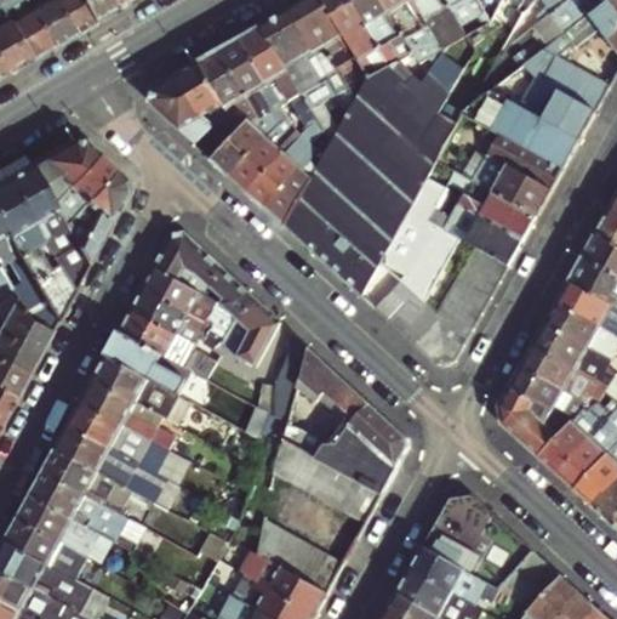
[(0,10),(27,56),(49,43),(22,0),(0,0),(0,10)]
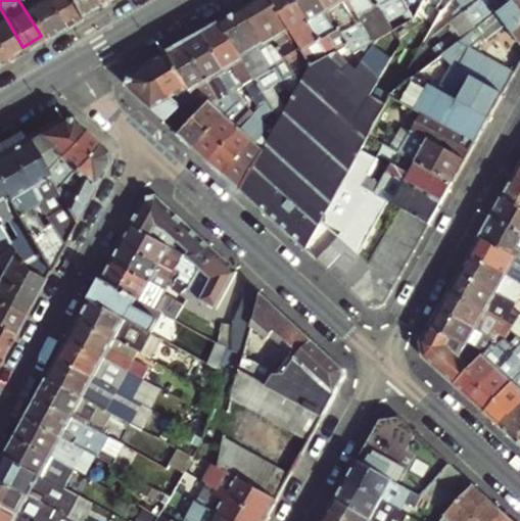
[(18,0),(41,36),(58,26),(43,0),(18,0)]
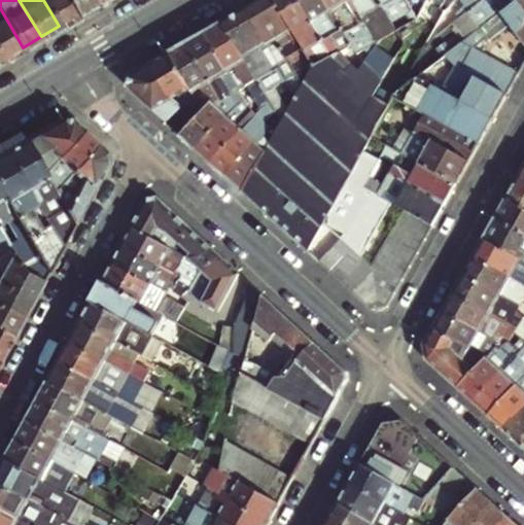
[(43,0),(59,26),(76,15),(66,0),(43,0)]
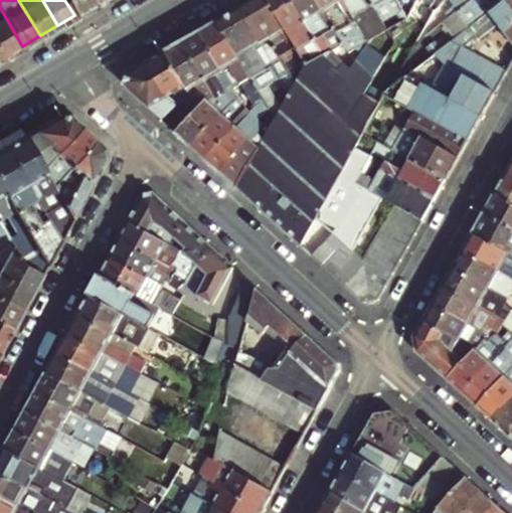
[(64,0),(74,15),(93,5),(89,0),(64,0)]
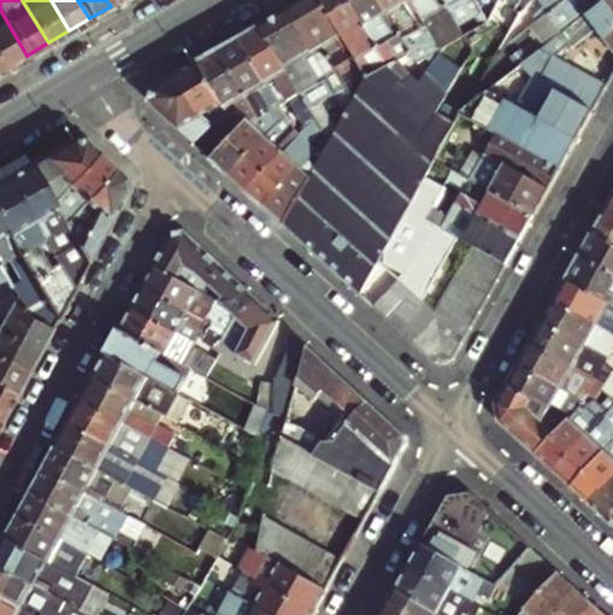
[(365,75),(322,0),(300,0),(296,3),(334,65),(340,62),(343,68),(337,71),(353,98),(365,75)]
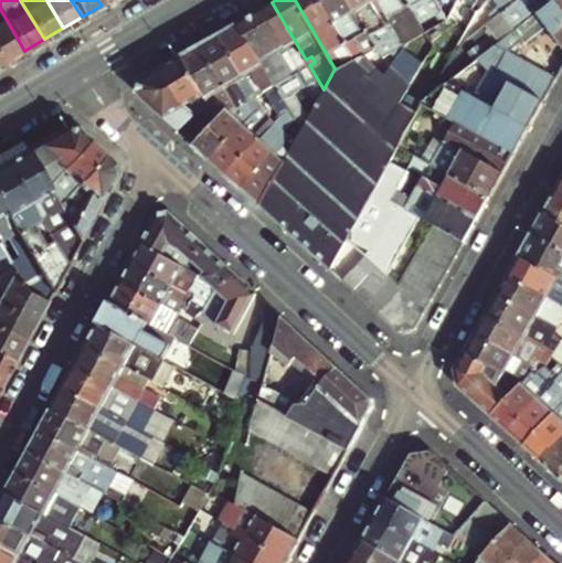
[(295,0),(335,68),(351,60),(361,53),(352,36),(342,42),(318,0),(295,0)]
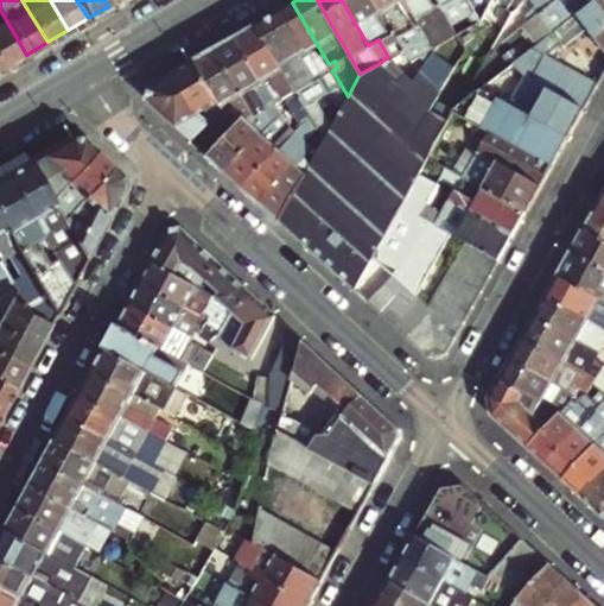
[(342,0),(368,45),(379,39),(388,57),(401,49),(373,0),(342,0)]
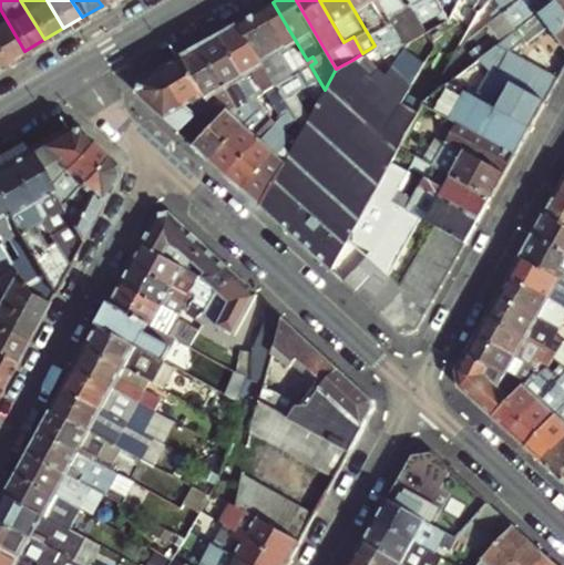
[(402,45),(376,0),(348,0),(375,45),(381,57),(397,49),(402,45)]
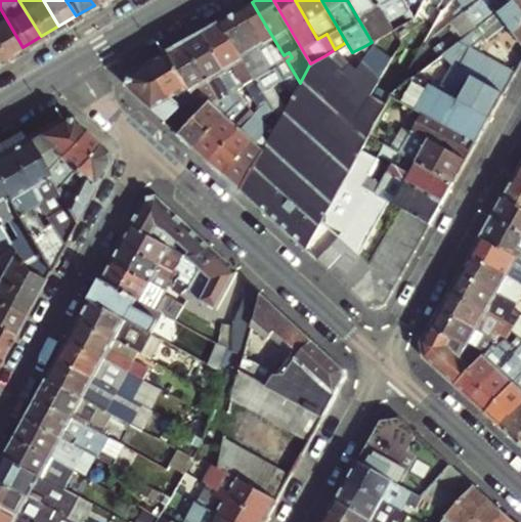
[(392,30),(374,0),(347,0),(372,42),(392,30)]
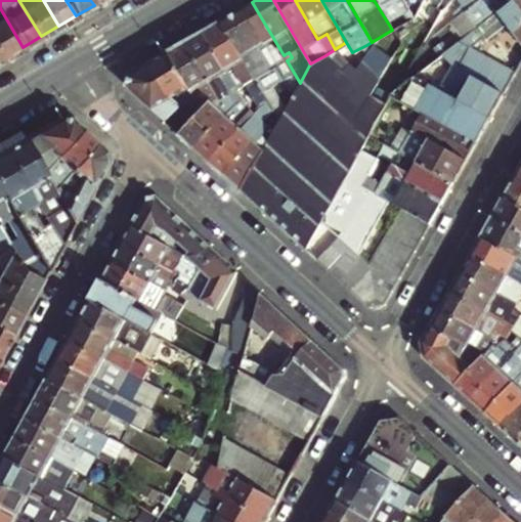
[(374,0),(392,30),(394,29),(413,18),(401,0),(374,0)]
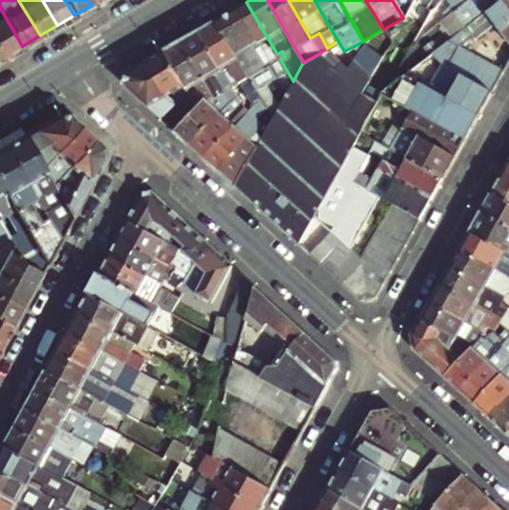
[(492,21),(508,43),(508,0),(496,0),(464,25),(447,39),(454,44),(458,46),(501,70),(472,37),(492,21)]
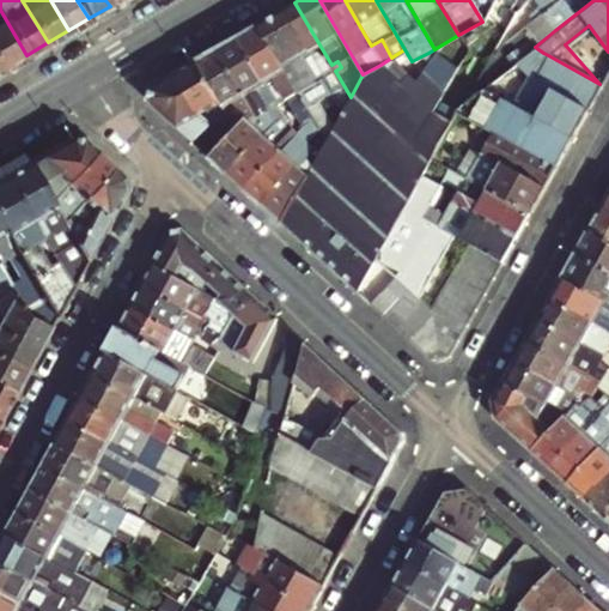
[(542,13),(555,30),(594,0),(558,0),(553,5),(542,13)]
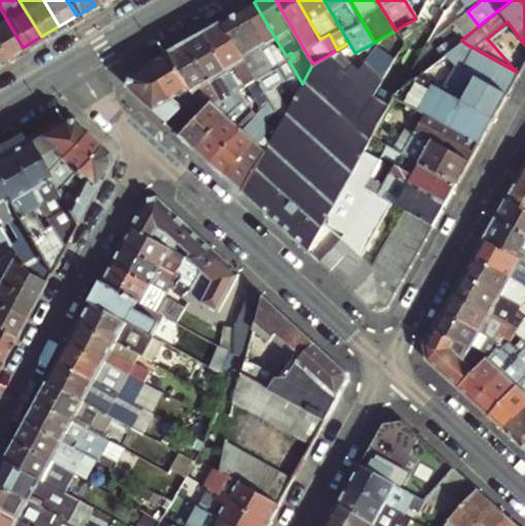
[(254,2),(222,21),(267,99),(277,118),(281,122),(287,109),(273,87),(291,76),(299,89),(302,84),(289,61),(294,58),(291,53),(286,56),(254,2)]
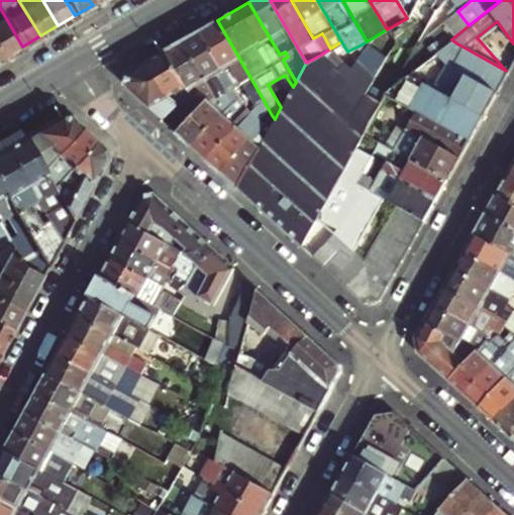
[(22,46),(0,8),(0,55),(2,58),(22,46)]
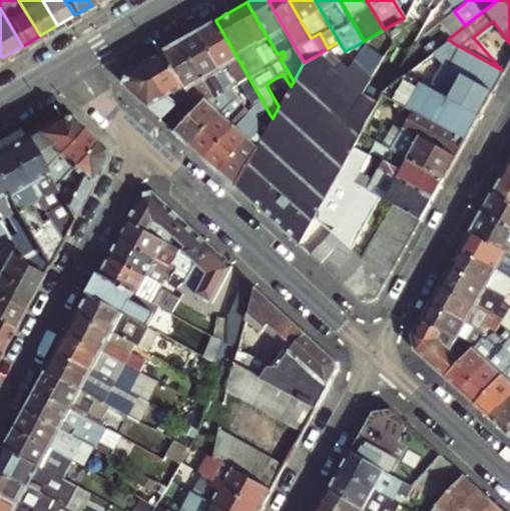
[(260,96),(215,20),(196,31),(223,76),(229,87),(238,81),(252,104),(260,96)]
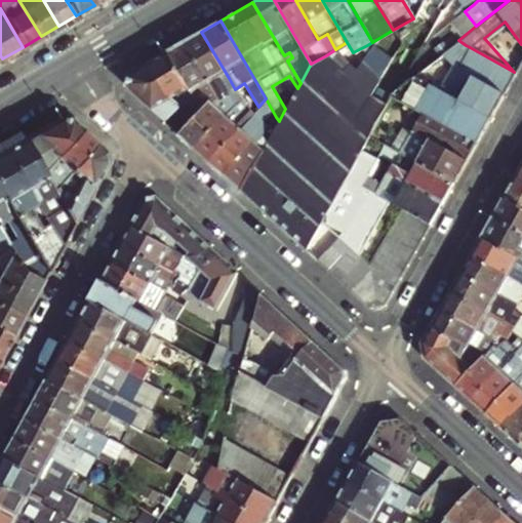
[(214,93),(229,78),(201,32),(184,41),(214,93)]
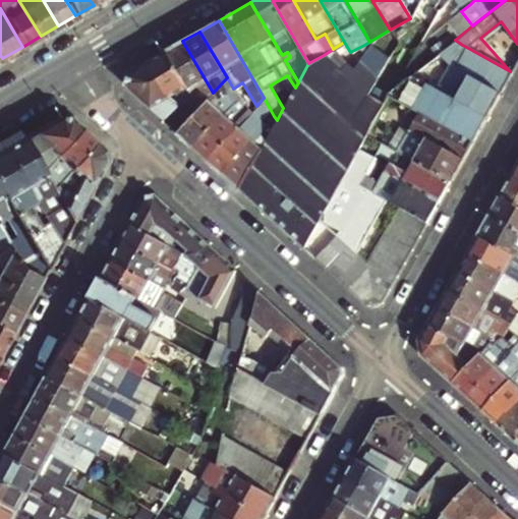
[(182,41),(163,53),(190,99),(196,110),(213,93),(182,41)]
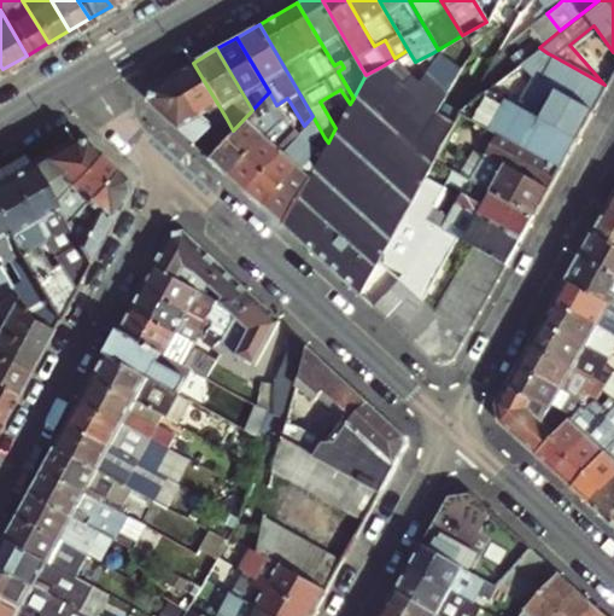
[(395,58),(402,70),(415,62),(408,50),(395,58)]
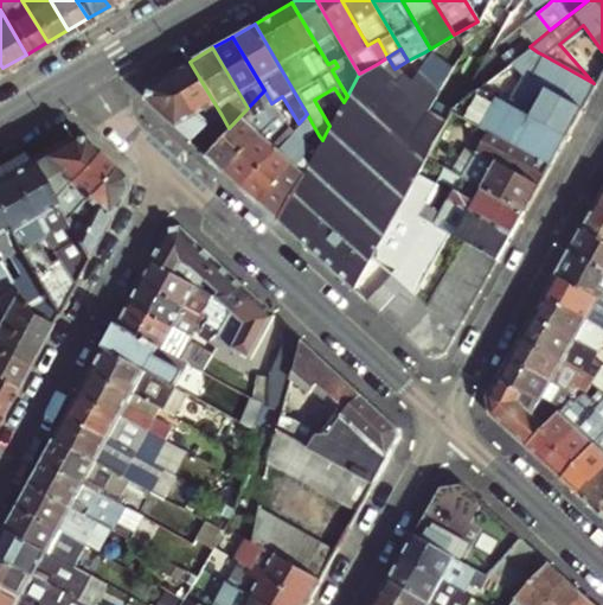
[(530,77),(581,106),(594,83),(543,55),(538,62),(530,77)]
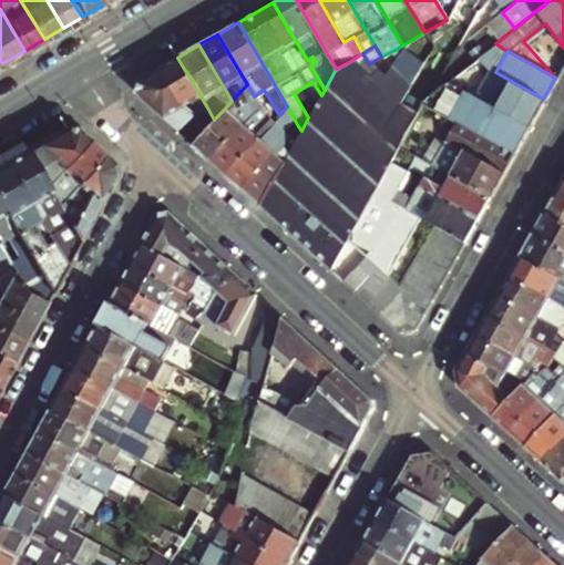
[(373,85),(378,80),(369,64),(362,53),(352,60),(369,80),(373,85)]
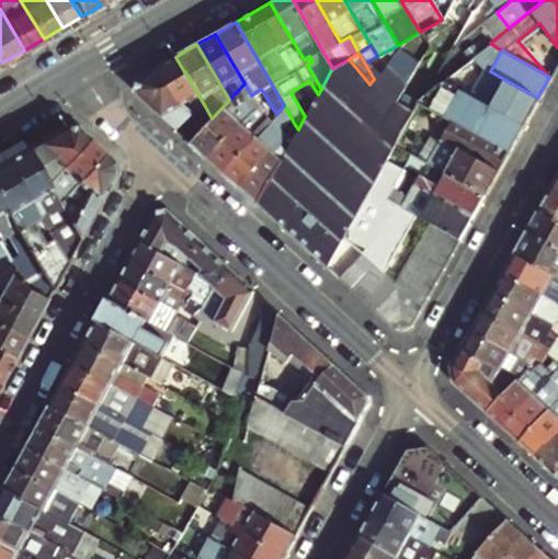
[(414,69),(391,55),(374,79),(369,84),(389,109),(395,100),(397,97),(414,69)]
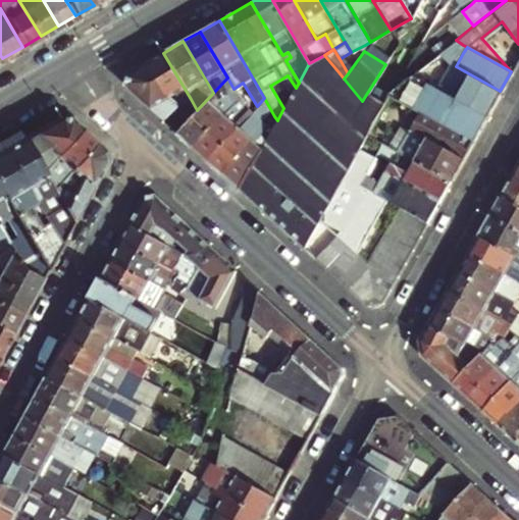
[(191,99),(163,53),(144,64),(178,107),(191,99)]
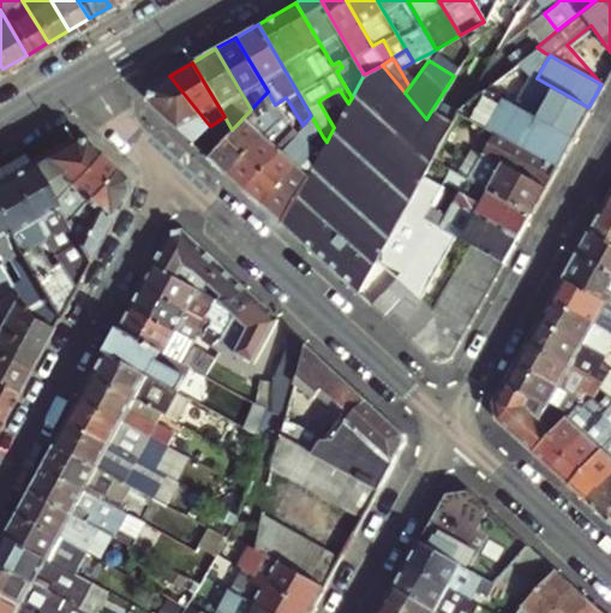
[(357,293),(373,260),(430,158),(411,146),(426,119),(405,93),(400,87),(382,65),(364,75),(352,97),(348,103),(334,128),(327,142),(280,222),(335,274),(357,293)]
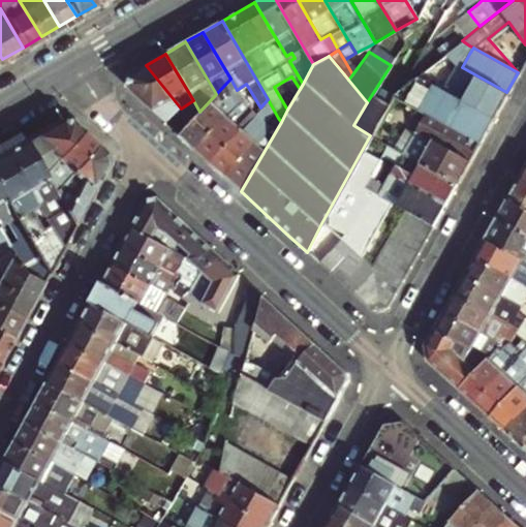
[(492,118),(506,92),(462,67),(455,63),(439,89),(492,118)]
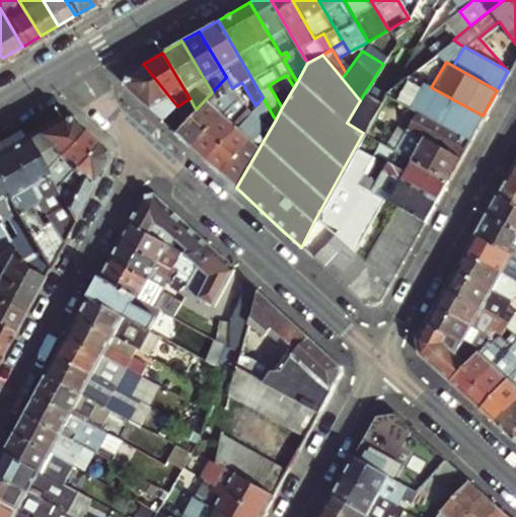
[(124,84),(175,132),(187,120),(177,106),(143,64),(125,74),(124,84)]
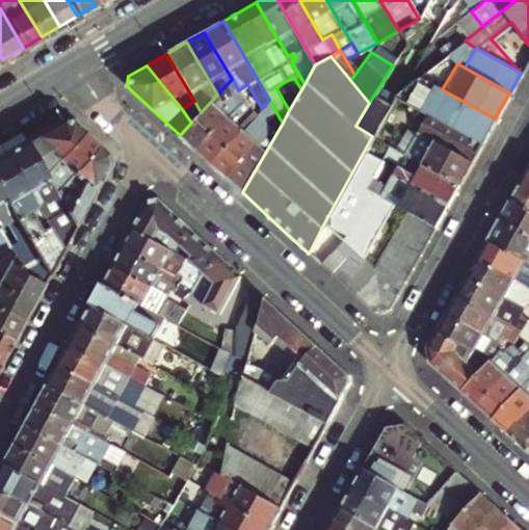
[(406,103),(425,114),(480,144),(495,118),(442,89),(420,77),(406,103)]
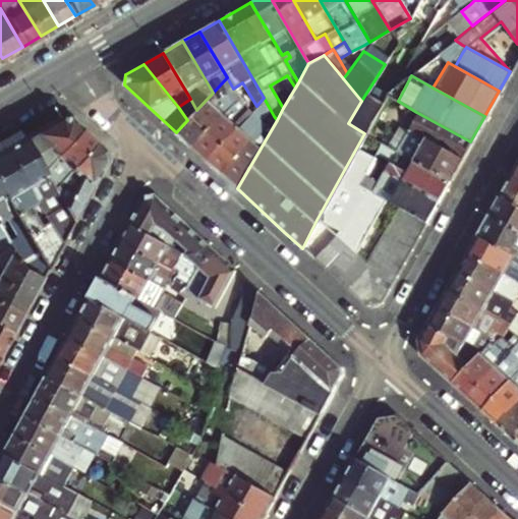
[(222,113),(234,100),(238,96),(237,94),(229,98),(227,95),(234,91),(233,89),(227,77),(213,93),(196,110),(187,120),(176,132),(191,147),(222,113)]
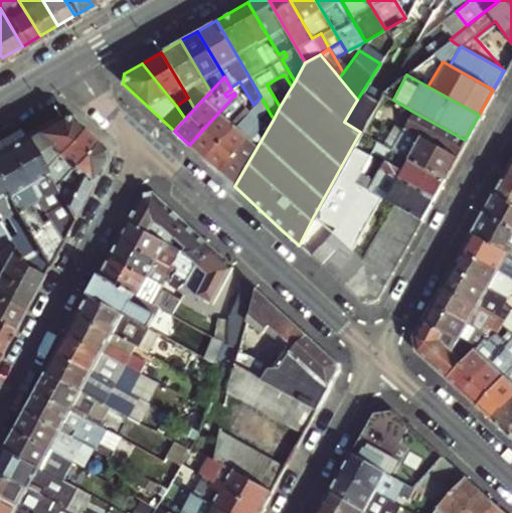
[(226,118),(219,112),(189,145),(203,158),(247,112),(241,107),(235,95),(231,99),(236,108),(226,118)]
